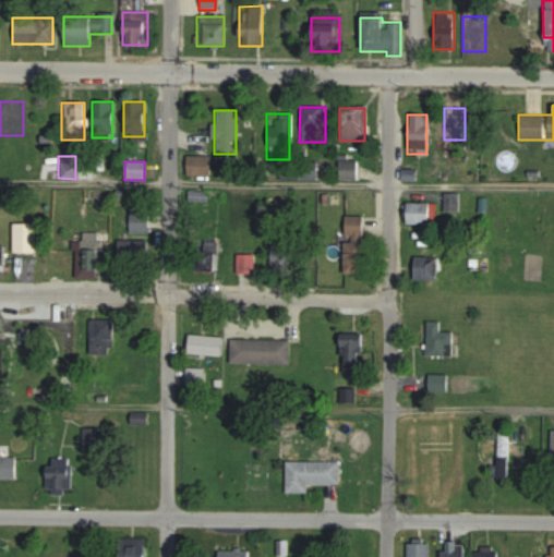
[(337,161),(337,180),(356,180),(356,161),(337,161)]
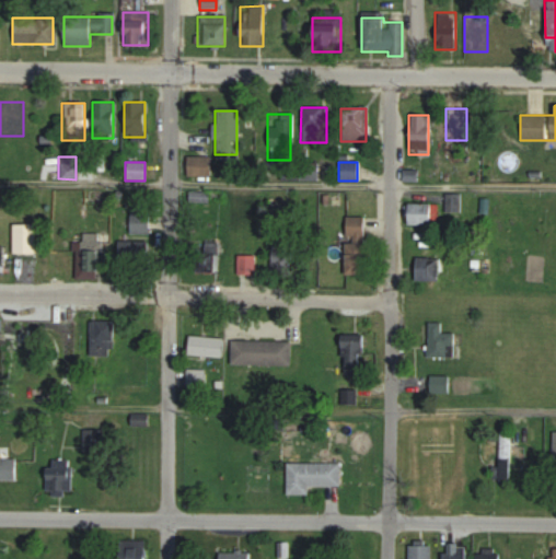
[(436,205),(407,205),(407,226),(436,226),(436,205)]
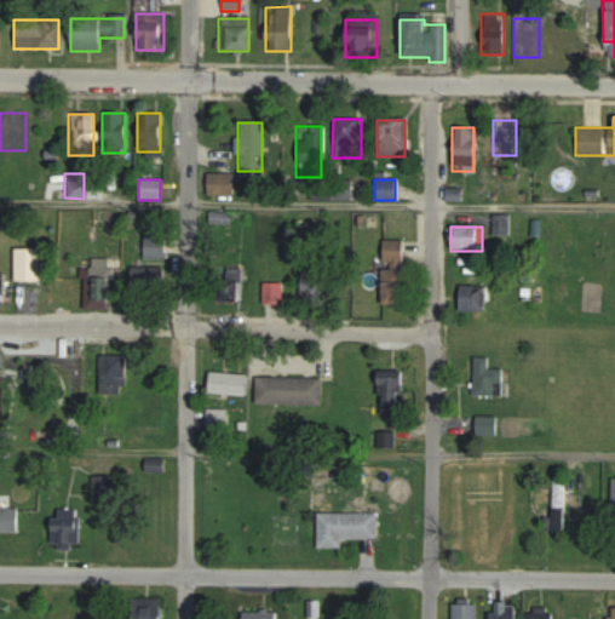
[(142,259),(165,259),(165,236),(142,236),(142,259)]
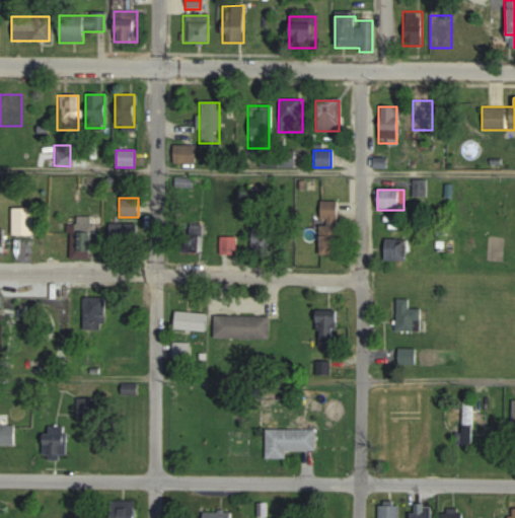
[(338,201),(318,202),(318,255),(338,255),(338,201)]
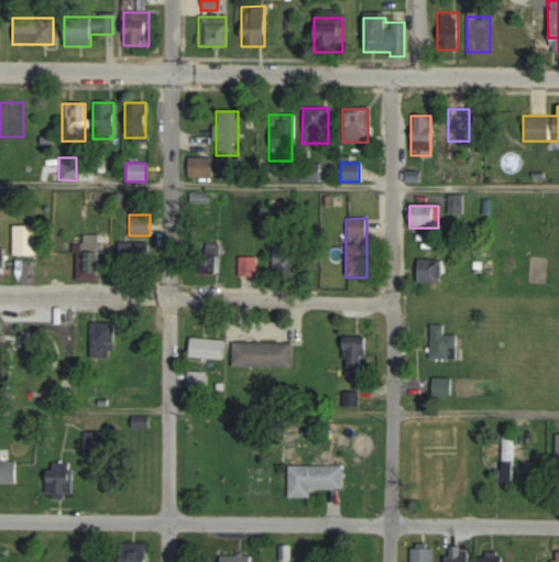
[(34,226),(11,226),(11,256),(34,256),(34,226)]
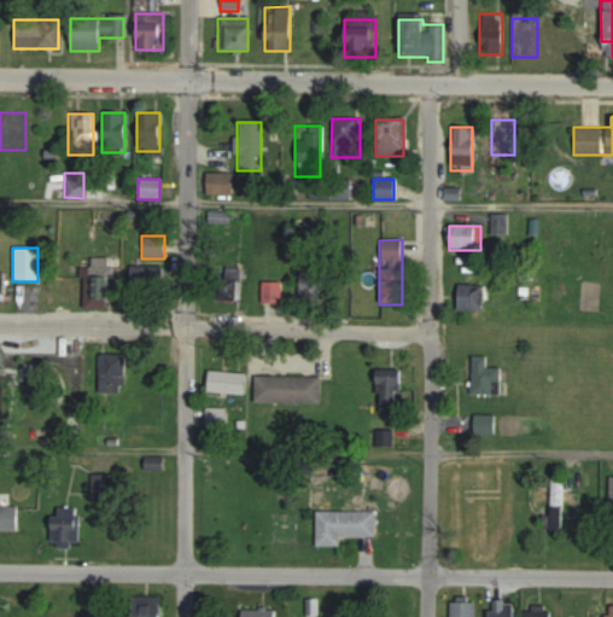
[(115,300),(115,267),(92,267),(92,300),(115,300)]
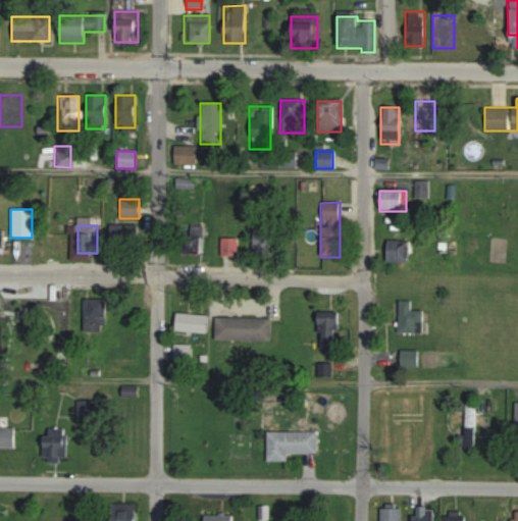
[(109,246),(136,246),(136,225),(109,225),(109,246)]
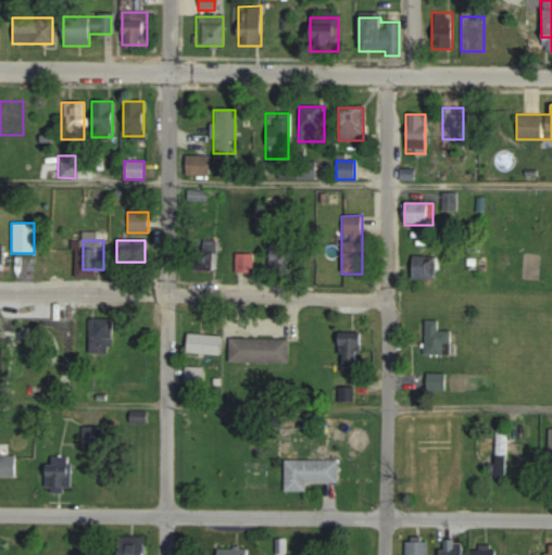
[(189,272),(214,272),(214,241),(189,240),(189,272)]
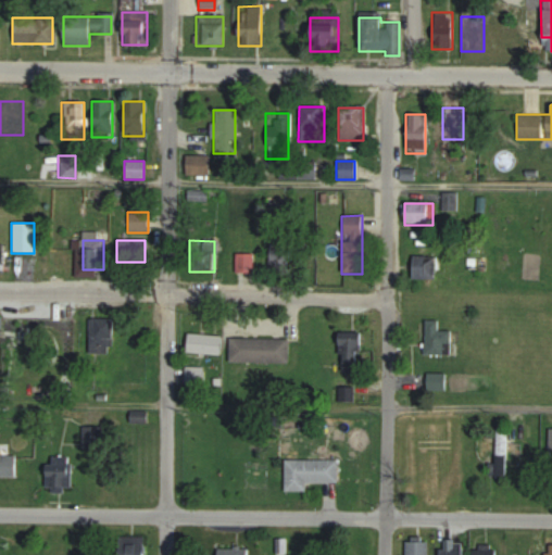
[(288,241),(270,241),(270,264),(288,264),(288,241)]
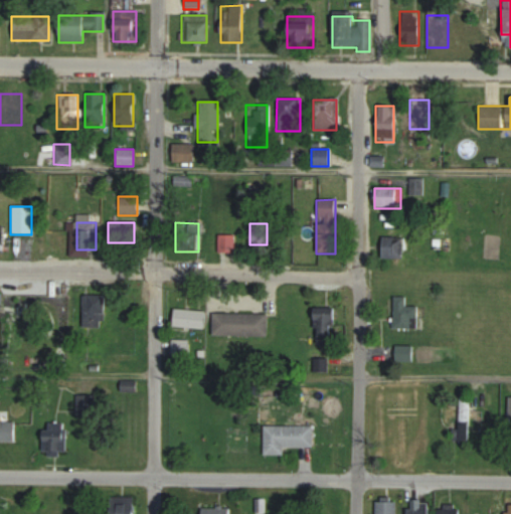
[(380,260),(402,260),(402,237),(380,237),(380,260)]
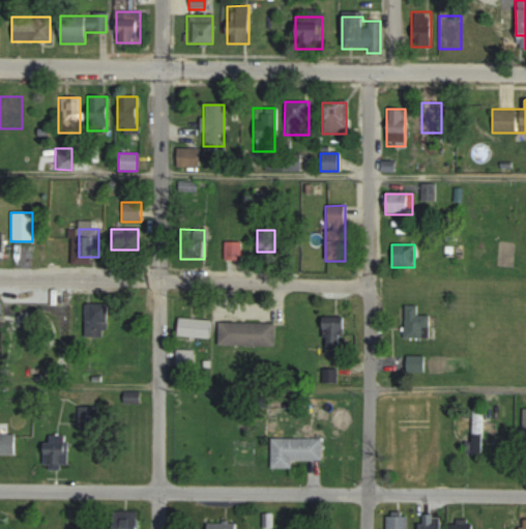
[(64,304),(39,304),(39,329),(64,329),(64,304)]
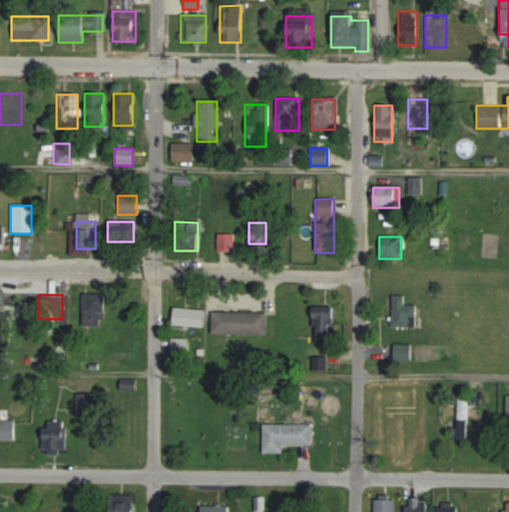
[(81,327),(103,327),(103,295),(81,295),(81,327)]
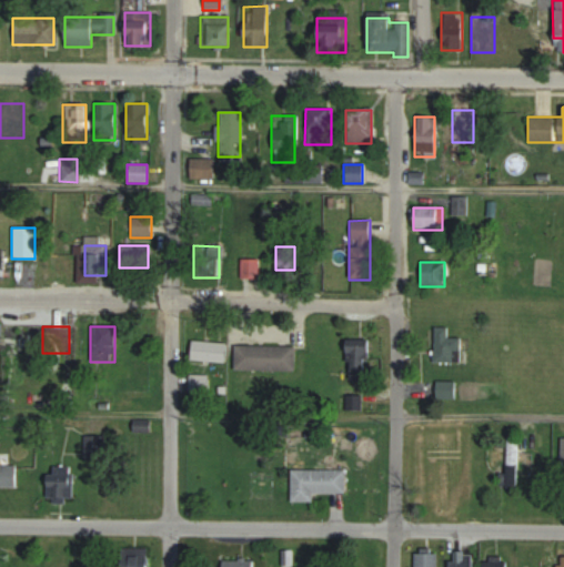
[(461,353),(461,338),(446,338),(446,327),(432,327),(432,364),(452,364),(452,353),(461,353)]
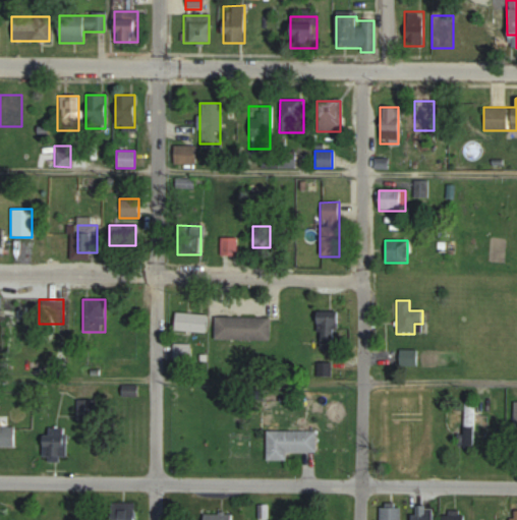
[(317,311),(317,348),(338,348),(338,311),(317,311)]
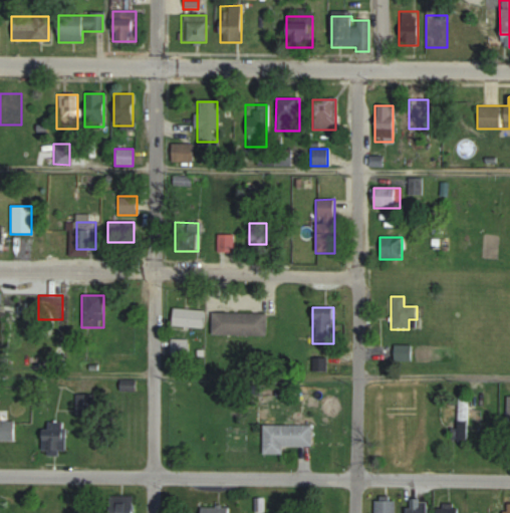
[(202,310),(171,309),(171,329),(202,329),(202,310)]
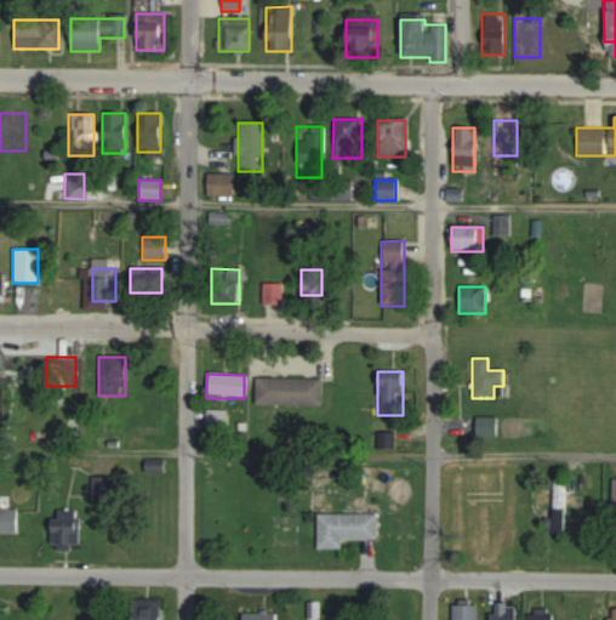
[(255,379),(255,407),(320,407),(320,379),(255,379)]
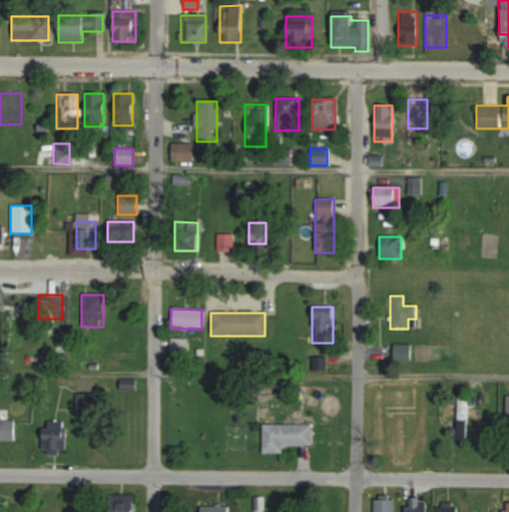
[(169,339),(170,355),(186,355),(186,339),(169,339)]
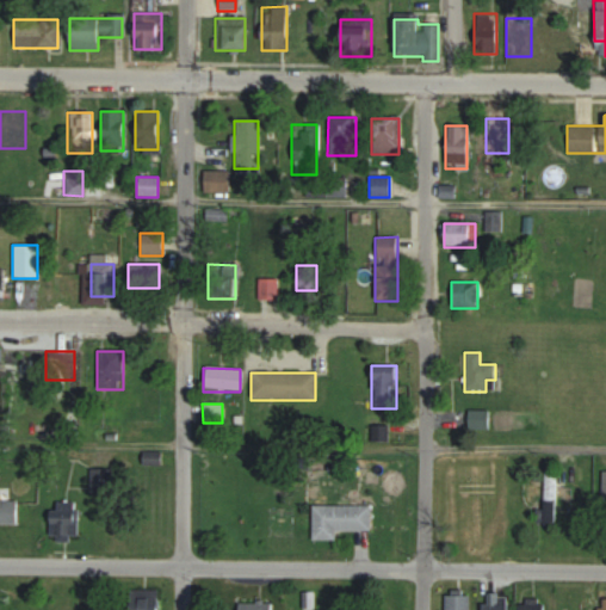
[(487,429),(487,411),(467,411),(467,429),(487,429)]
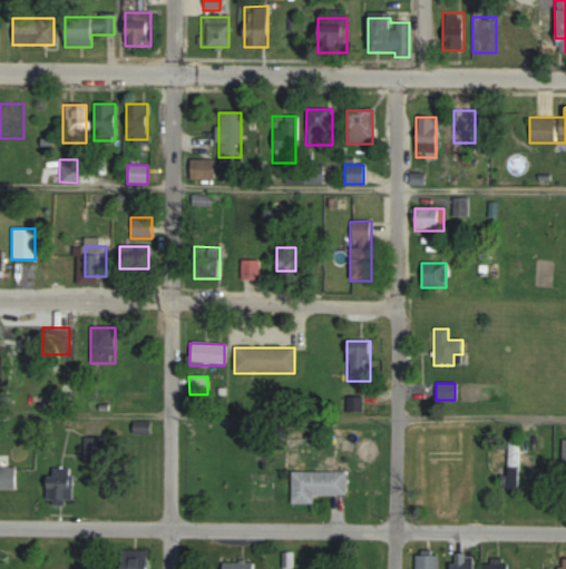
[(133,434),(148,434),(148,423),(133,423),(133,434)]
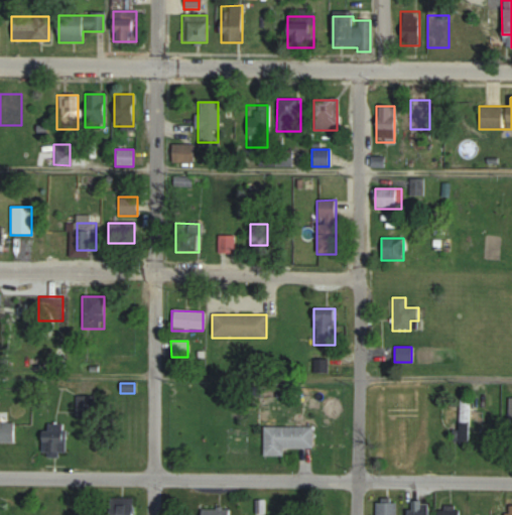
[(458,443),(469,443),(469,397),(458,397),(458,443)]
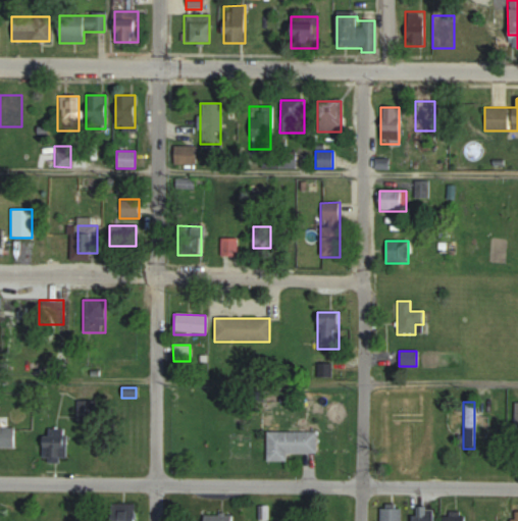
[(0,447),(12,448),(12,426),(0,426),(0,447)]
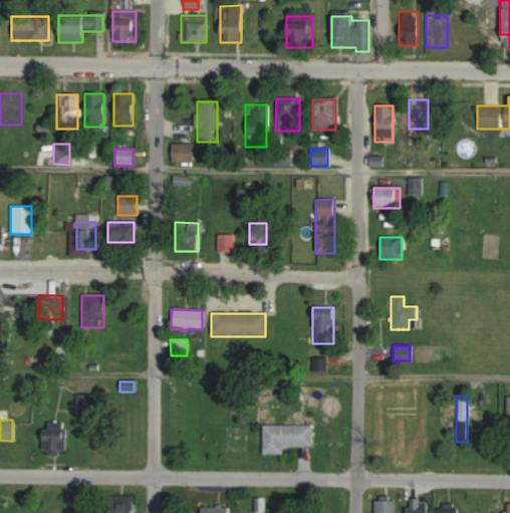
[(41,454),(63,454),(63,422),(41,422),(41,454)]
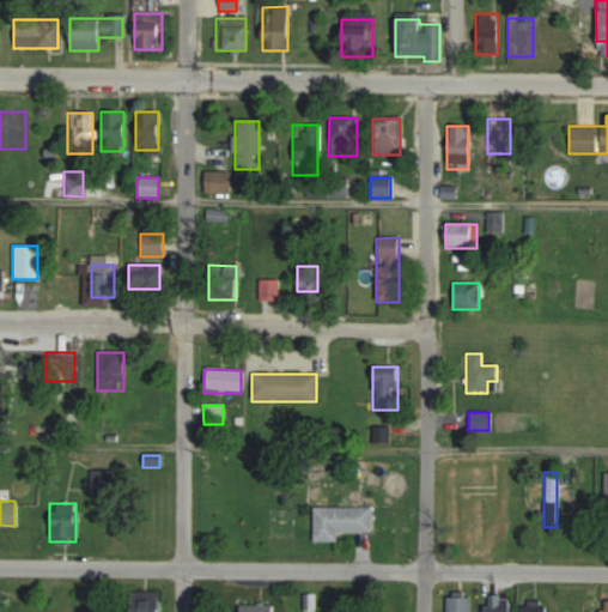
[(311,508),(311,543),(335,543),(335,533),(370,533),(370,508),(311,508)]
